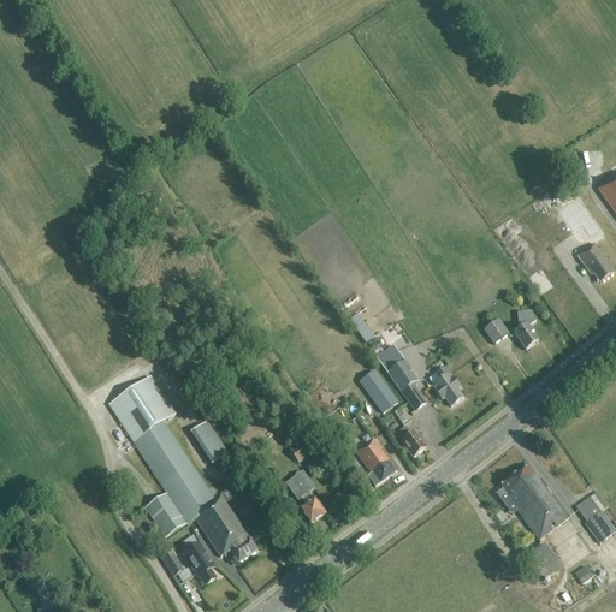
[(615,143),(615,107),(603,117),(609,125),(605,129),(615,143)]
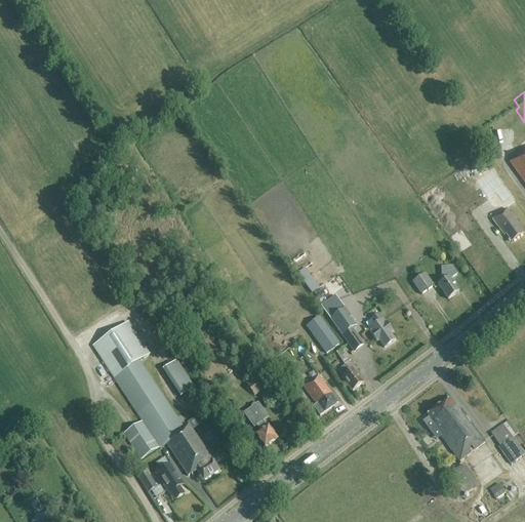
[(502,124),(509,119),(494,104),(488,109),(502,124)]
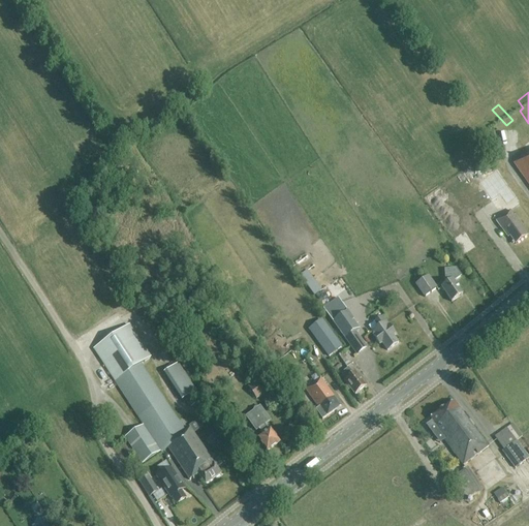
[(528,150),(514,161),(528,182),(528,150)]
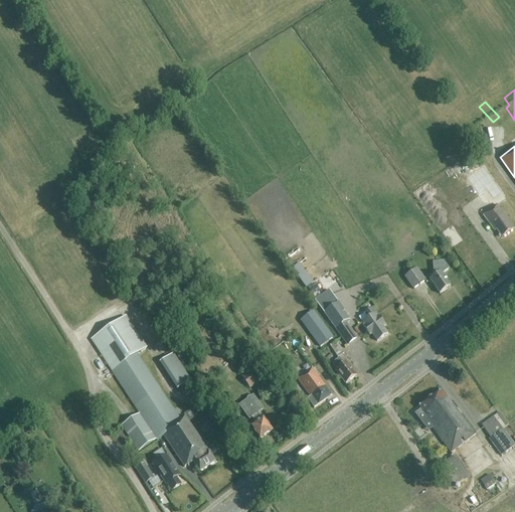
[(471,162),(479,164),(481,156),(473,154),(471,162)]
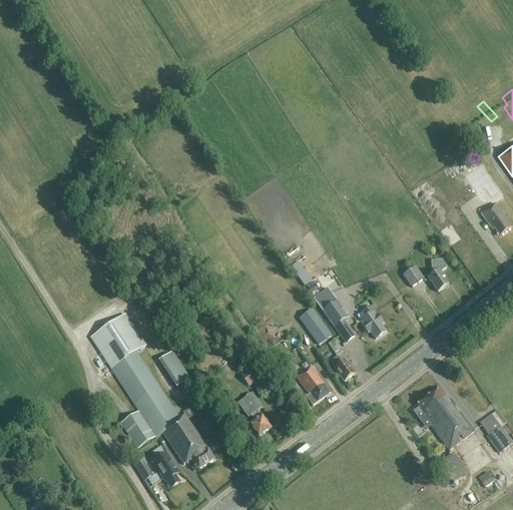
[(492,199),(503,191),(494,178),(483,186),(492,199)]
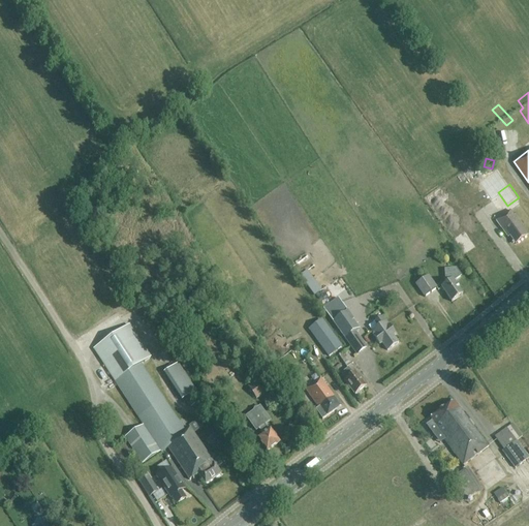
[(516,242),(528,233),(509,208),(496,218),(505,231),(507,230),(516,242)]
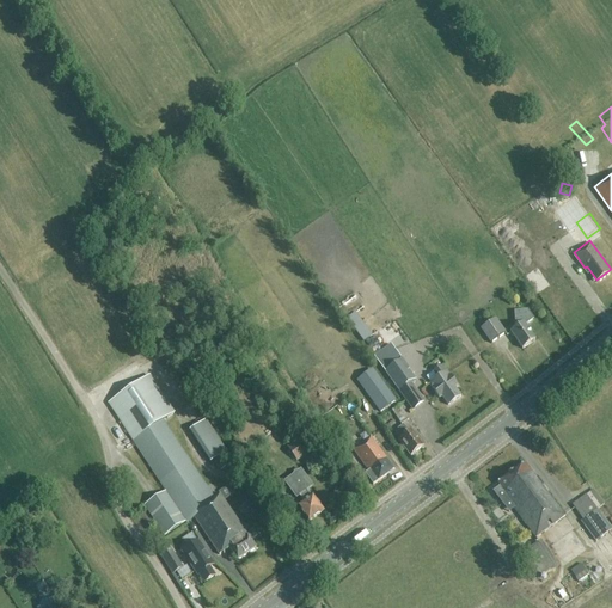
[(514,308),(515,326),(510,329),(522,347),(536,337),(525,323),(533,317),(527,307),(514,308)]
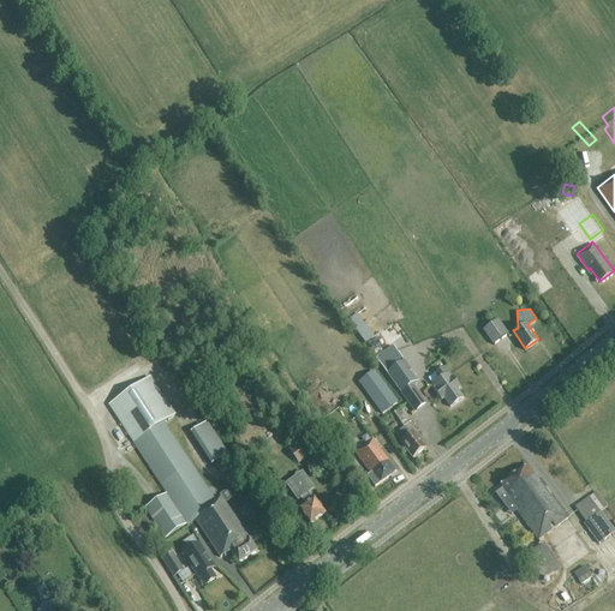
[(494,342),(508,331),(499,317),(484,327),(494,342)]
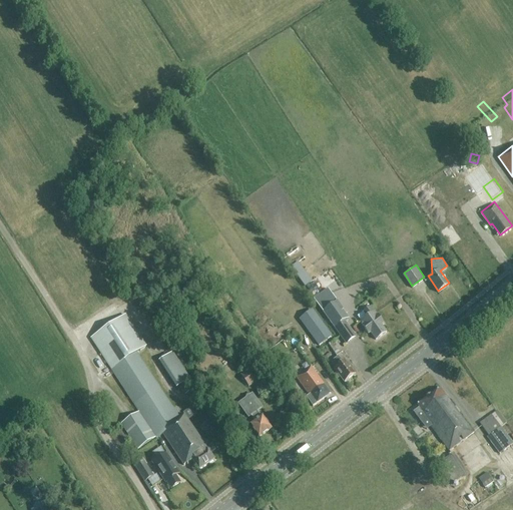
[(334,326),(345,342),(355,335),(344,319),(349,316),(330,291),(318,300),(324,309),(323,310),(334,326)]
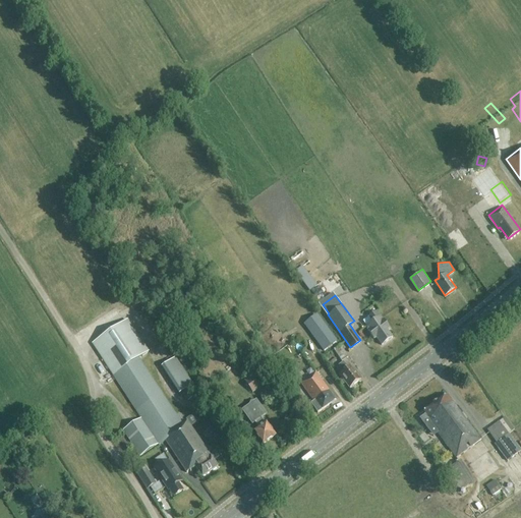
[(371,320),(364,326),(373,338),(375,336),(381,343),(391,335),(386,328),(389,327),(377,309),(368,315),(371,320)]
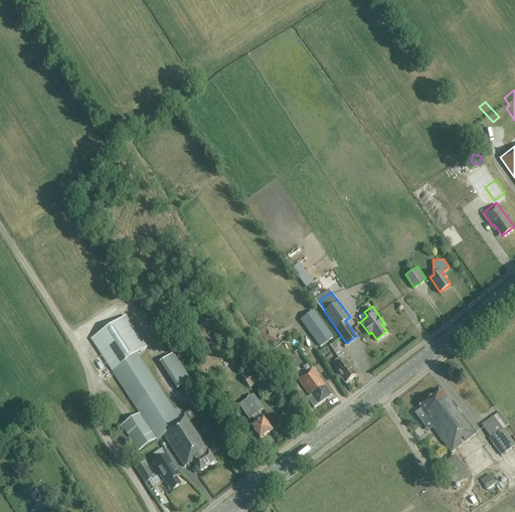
[(323,344),(333,337),(315,312),(306,320),(323,344)]
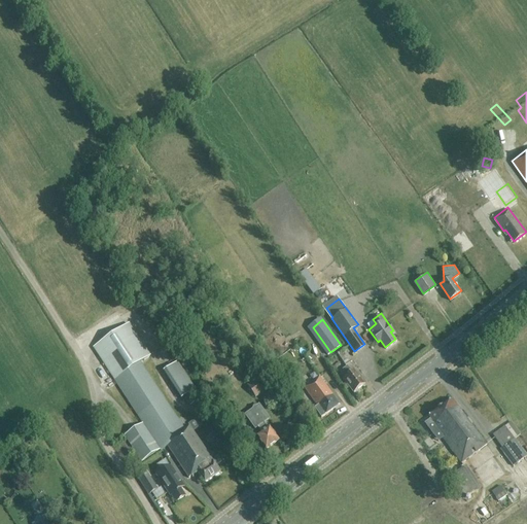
[(216,463),(221,460),(218,456),(213,459),(190,424),(185,428),(141,361),(150,355),(130,323),(95,346),(144,422),(126,433),(142,460),(161,449),(162,449),(169,445),(189,478),(199,472),(205,482),(221,472),(216,463)]
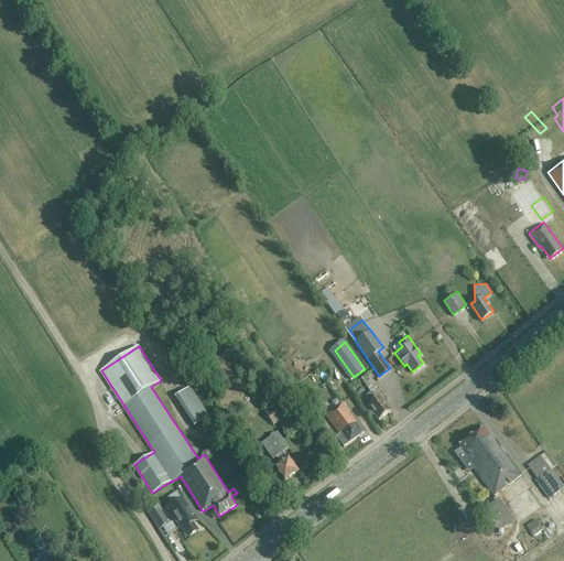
[(316,365),(322,362),(316,353),(312,356),(316,365)]
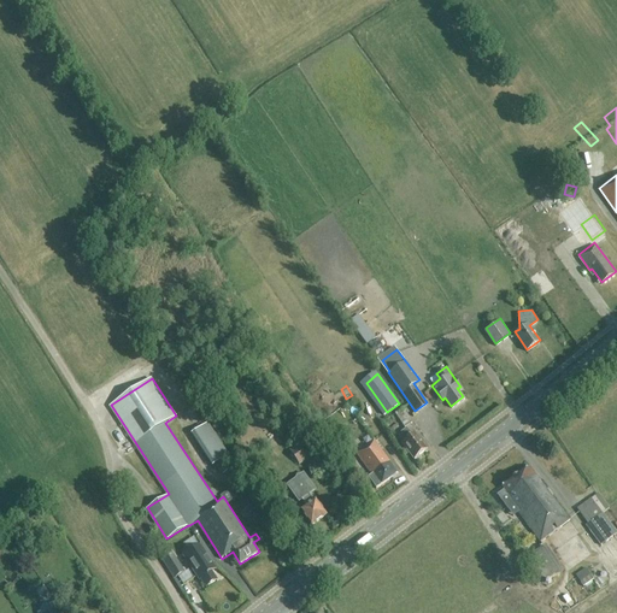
[(395,412),(405,425),(412,420),(403,406),(395,412)]
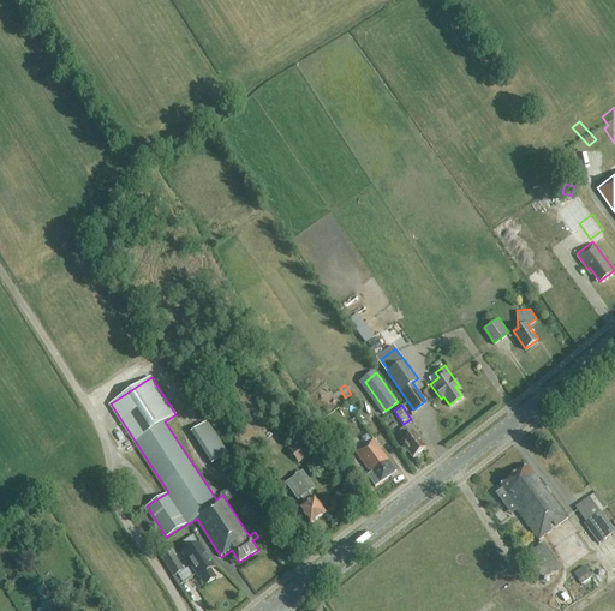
[(222,454),(237,448),(220,413),(206,420),(222,454)]
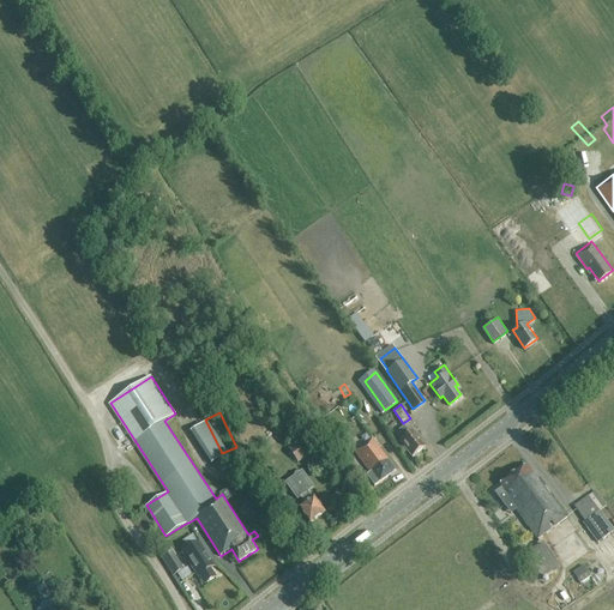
[(410,454),(423,445),(413,430),(409,432),(404,423),(396,429),(402,438),(399,439),(410,454)]
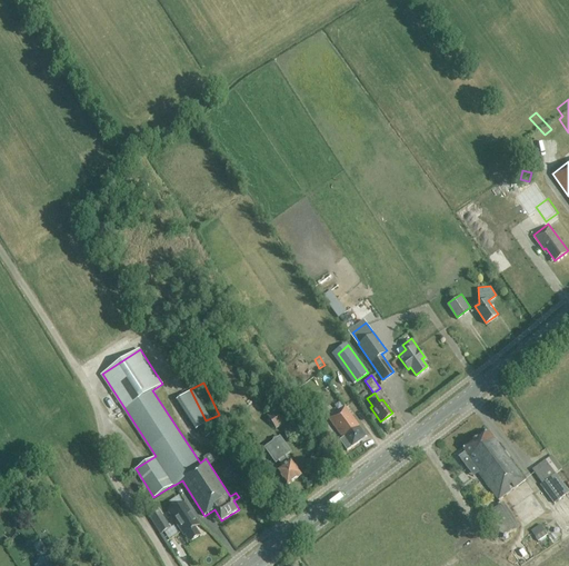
[(277,426),(292,415),(282,401),(267,414),(277,426)]
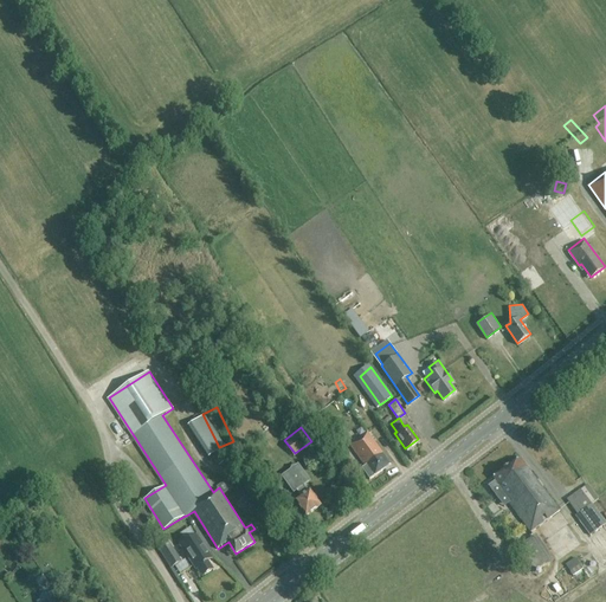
[(369,477),(389,463),(368,429),(349,442),(365,464),(361,465),(369,477)]
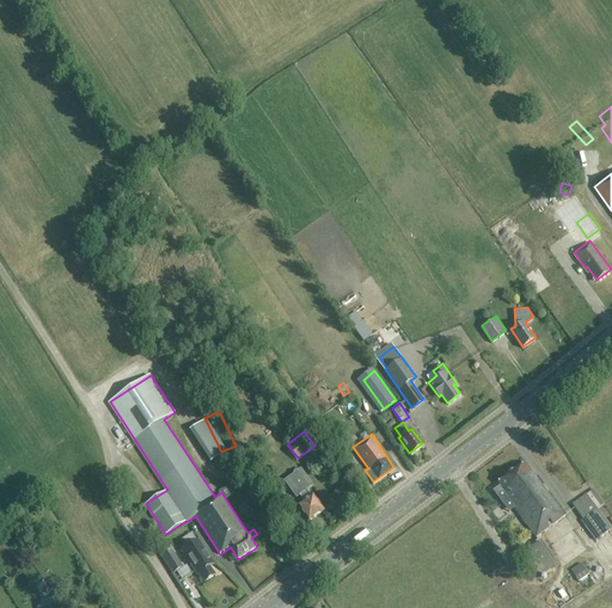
[(534,536),(564,514),(524,461),(497,480),(500,484),(493,489),(499,496),(502,493),(506,499),(507,498),(534,536)]
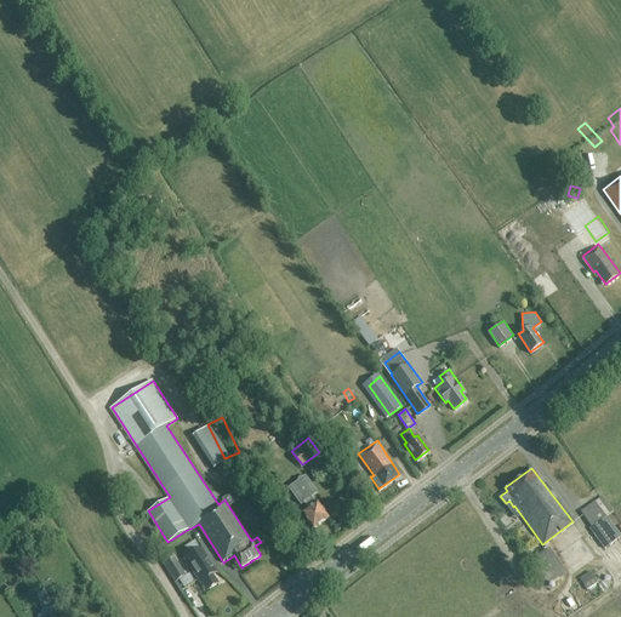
[(317,504),(311,496),(317,492),(307,476),(290,487),(302,503),(305,501),(311,508),(305,513),(314,527),(329,518),(318,503),(317,504)]
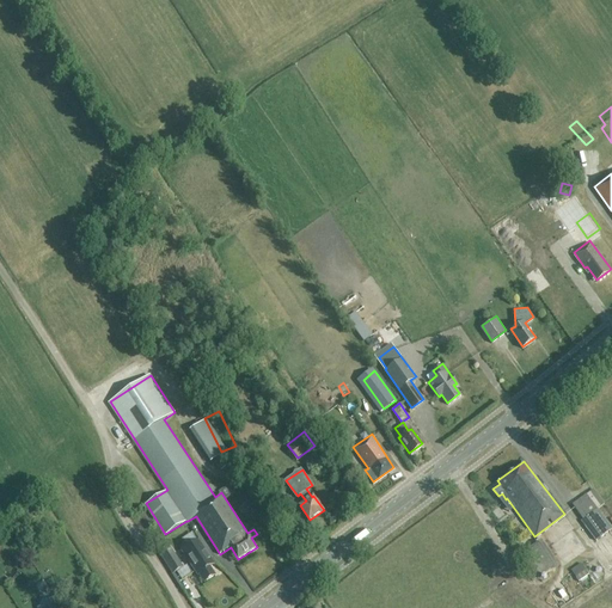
[(240,476),(231,483),(236,489),(245,481),(240,476)]
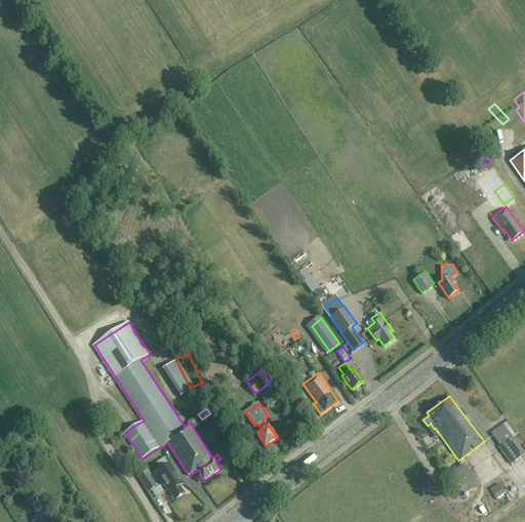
[(281,414),(270,426),(282,437),(293,426),(281,414)]
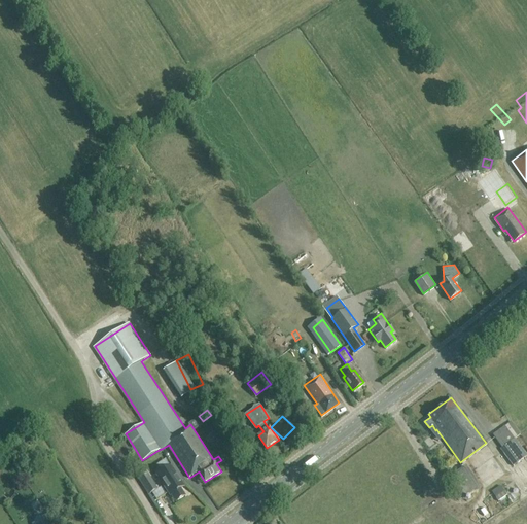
[(492,432),(501,446),(500,447),(513,463),(526,453),(515,437),(504,423),(492,432)]
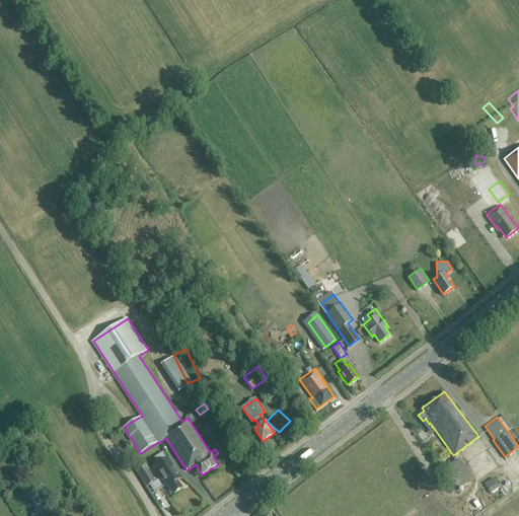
[(490,435),(468,445),(473,455),(495,444),(490,435)]
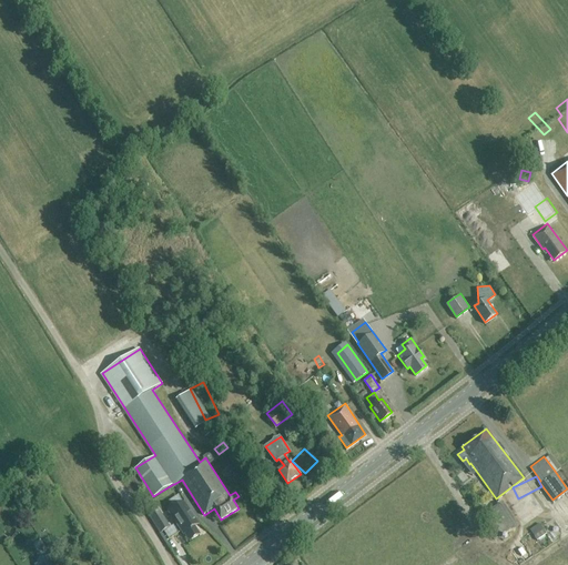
[(518,524),(503,500),(477,515),(483,524),(486,521),(496,537),(518,524)]
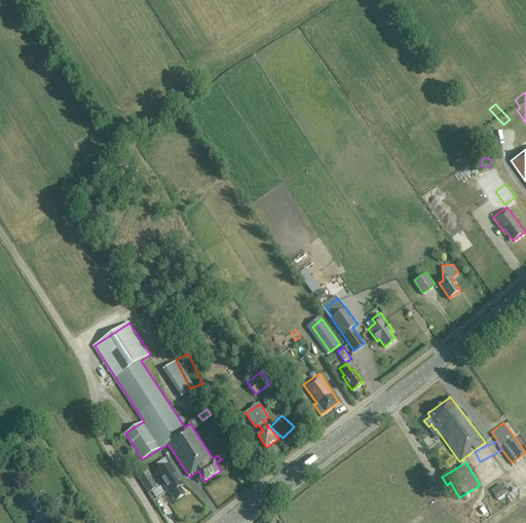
[(167,467),(157,473),(167,489),(168,489),(176,499),(185,494),(180,487),(181,486),(179,483),(183,480),(175,468),(170,470),(167,467)]
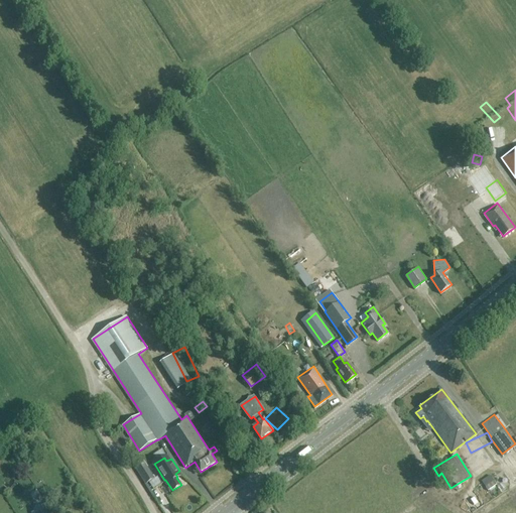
[(135,466),(145,482),(154,476),(144,461),(135,466)]
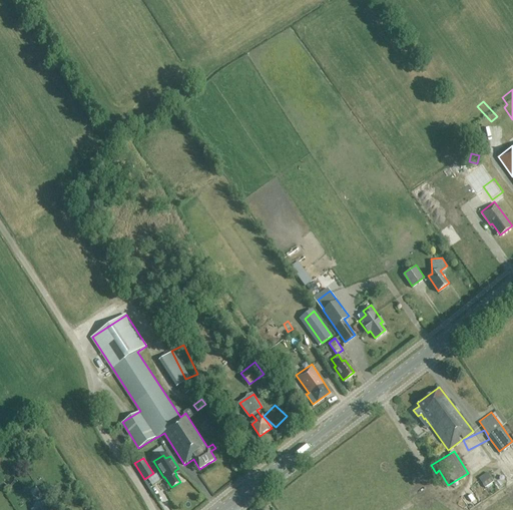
[(501,471),(505,478),(512,473),(512,469),(510,465),(501,471)]
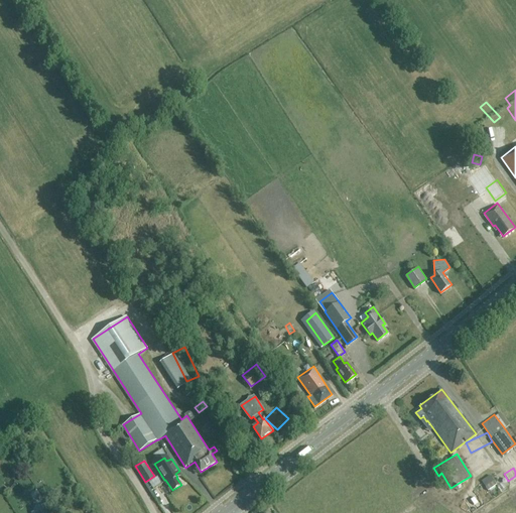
[(490,473),(481,479),(488,489),(496,483),(490,473)]
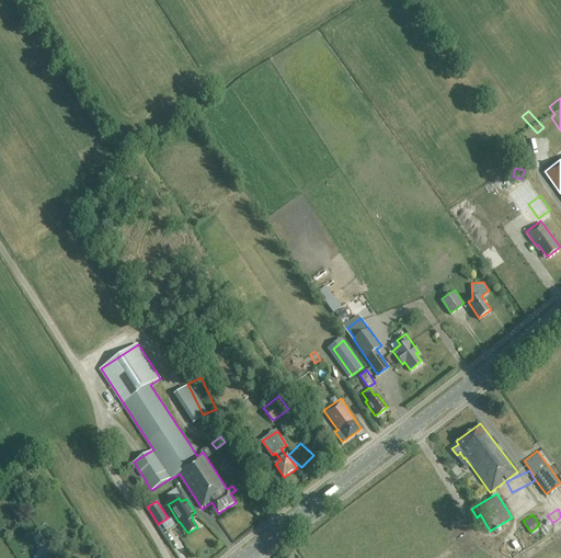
[(33,555),(35,557),(58,557),(49,544),(33,555)]
